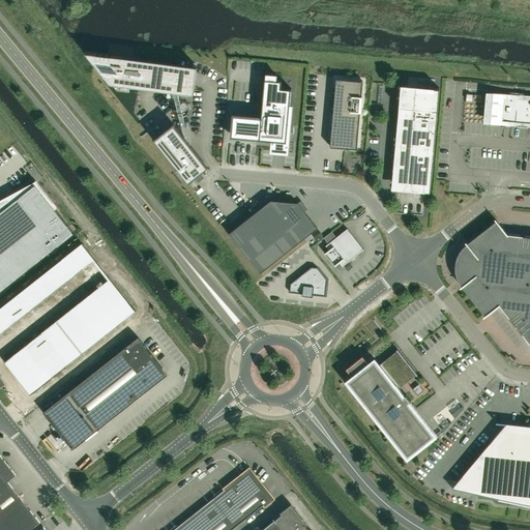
[(198,66),(85,52),(110,84),(194,94),(198,66)]
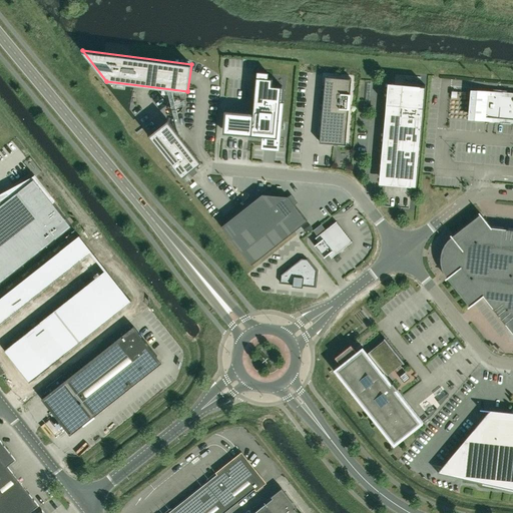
[(269,77),(269,71),(258,70),(257,76),(253,112),(226,109),(224,132),(263,135),(262,147),(280,148),(282,131),(285,100),(281,100),(282,86),(272,85),(273,77),(269,77)]
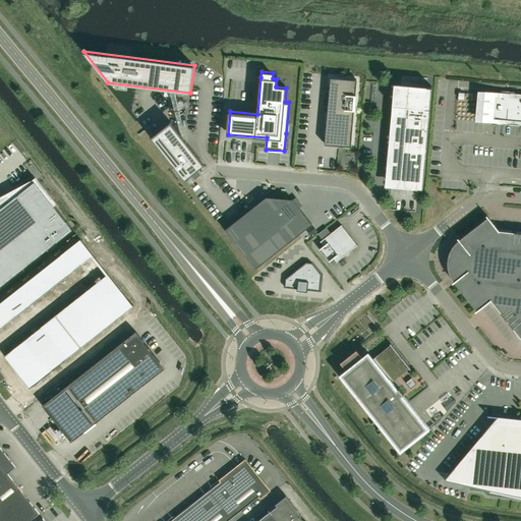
[(351,147),(352,138),(354,110),(355,110),(356,95),(357,79),(331,77),(329,94),(332,94),(331,107),(328,106),(325,145),(351,147)]
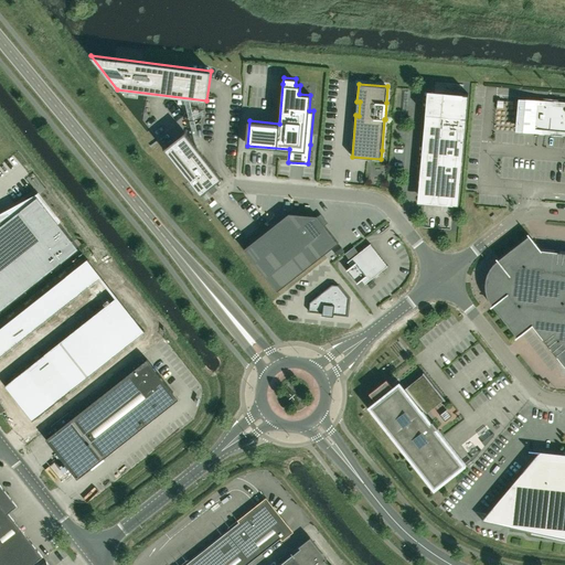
[(462,94),(444,93),(441,117),(440,117),(439,118),(438,119),(438,120),(438,121),(439,123),(440,124),(435,192),(454,194),(452,205),(458,205),(468,94),(462,94)]
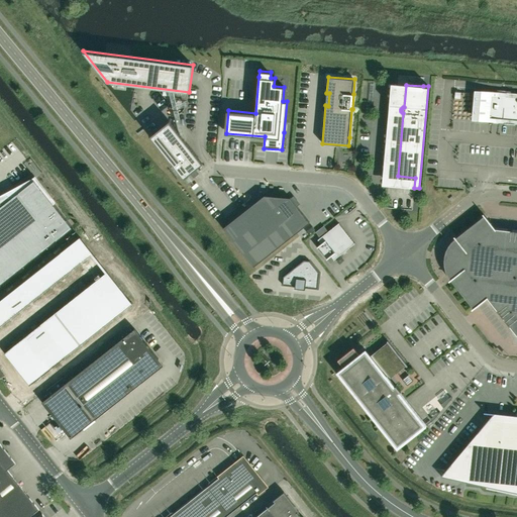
[(478,92),(476,118),(482,119),(516,121),(516,95),(510,95),(511,93),(506,92),(506,94),(485,93),(478,92)]
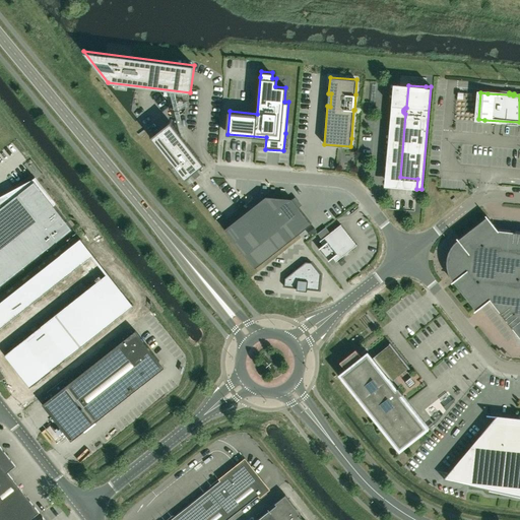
[(151,136),(176,167),(185,179),(190,175),(190,174),(191,173),(195,178),(199,174),(196,169),(204,163),(171,121),(151,136)]
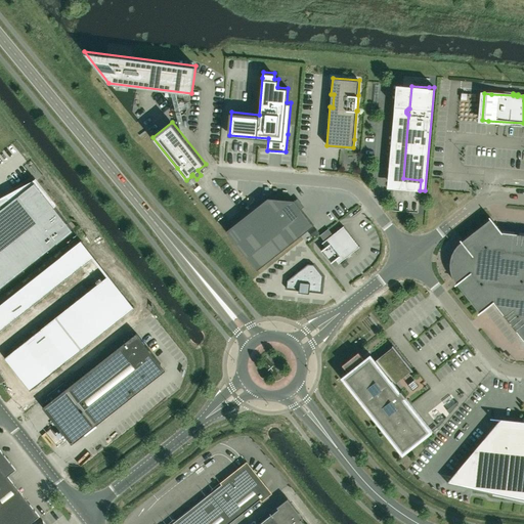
[(0,288),(74,230),(35,181),(0,209),(0,288)]
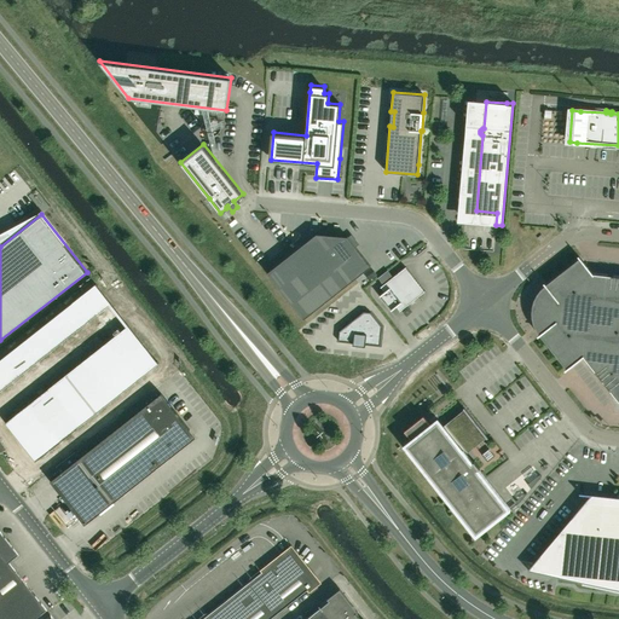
[(370,266),(356,247),(348,237),(347,236),(317,233),(267,272),(304,318),(370,266)]
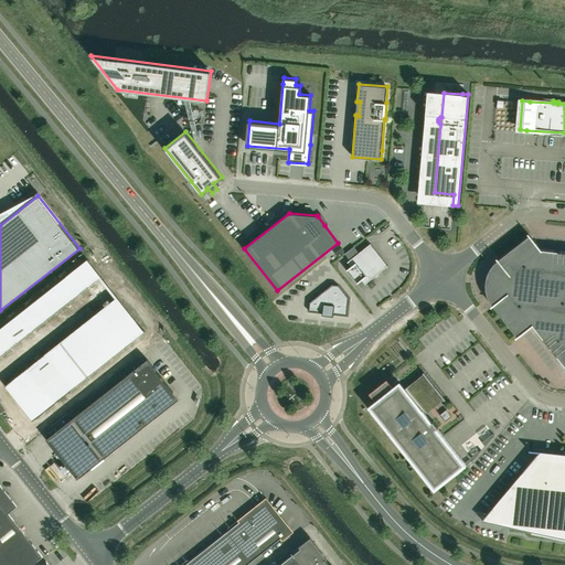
[(490,302),(492,305),(516,336),(524,330),(524,331),(532,326),(564,366),(564,252),(541,249),(535,242),(530,235),(496,262),(493,264),(492,266),(490,268),(489,270),(488,273),(487,276),(486,278),(486,280),(486,284),(486,286),(486,289),(486,291),(487,295),(488,297),(489,299),(490,302)]
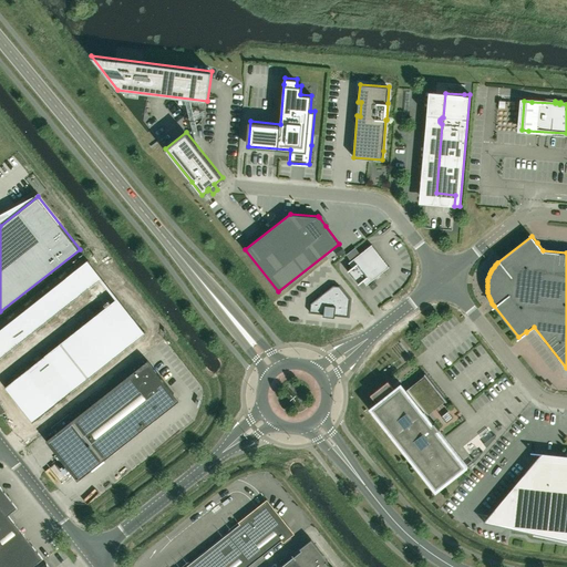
[(348,270),(359,285),(363,280),(367,285),(389,267),(371,245),(349,263),(352,267),(348,270)]
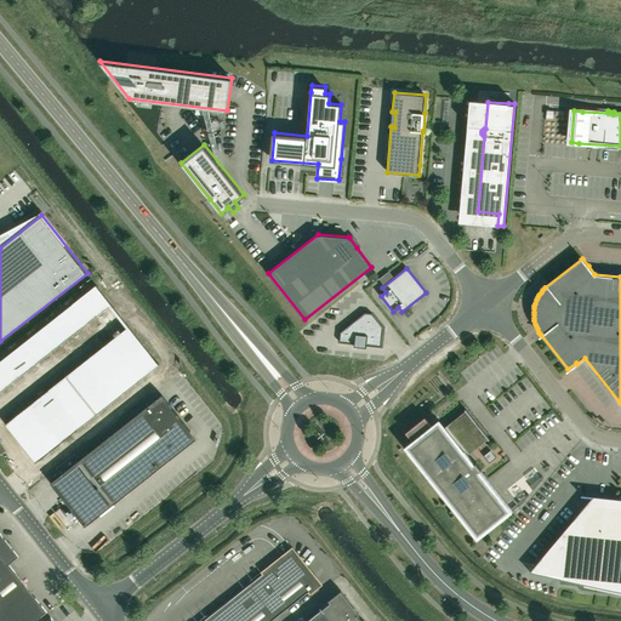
[(365,312),(341,332),(340,342),(381,347),(383,328),(372,313),(365,312)]
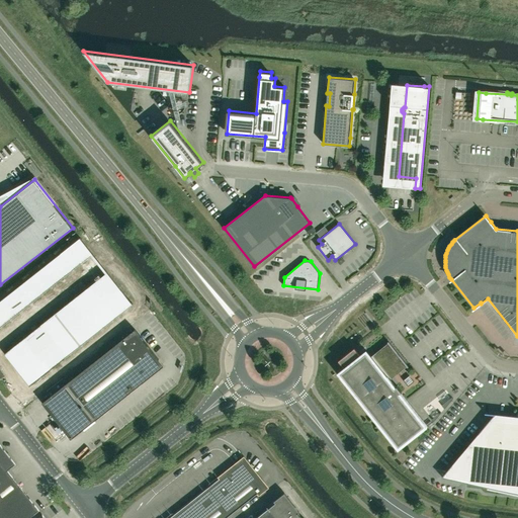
[(164,365),(135,329),(41,402),(71,439),(164,365)]
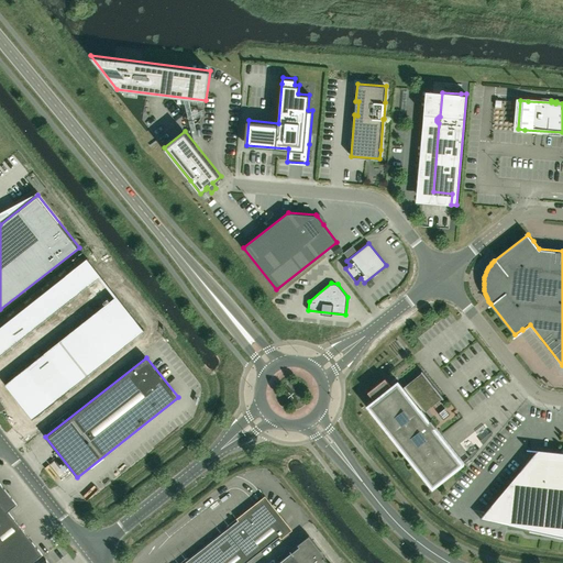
[(393,387),(385,377),(368,390),(376,400),(370,405),(431,483),(457,462),(431,429),(435,426),(437,426),(431,419),(430,419),(431,420),(429,421),(420,410),(440,395),(443,399),(444,398),(422,371),(421,372),(424,376),(405,392),(398,383),(393,387)]
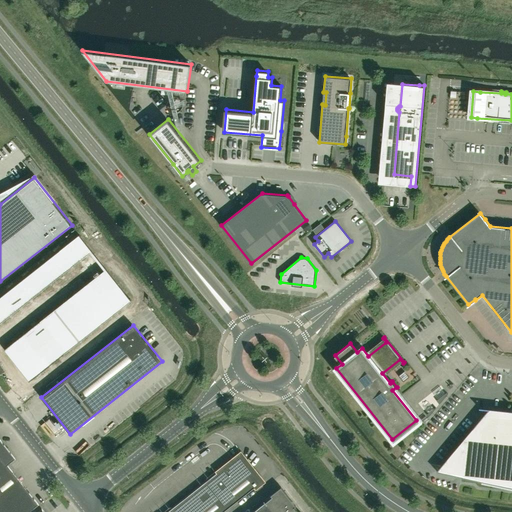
[(511,410),(489,408),(436,471),(511,487),(511,410)]
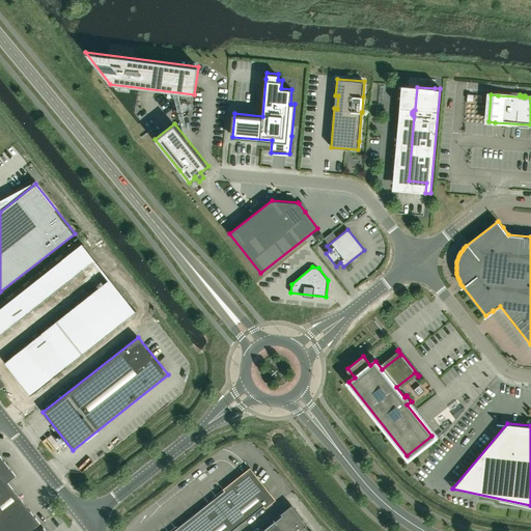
[(0,493),(9,485),(6,481),(15,475),(0,456),(0,493)]
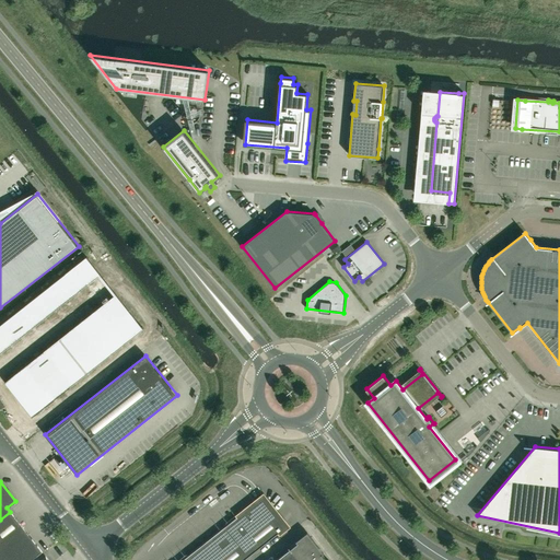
[(244,559),(288,526),(264,496),(259,500),(183,559),(244,559)]
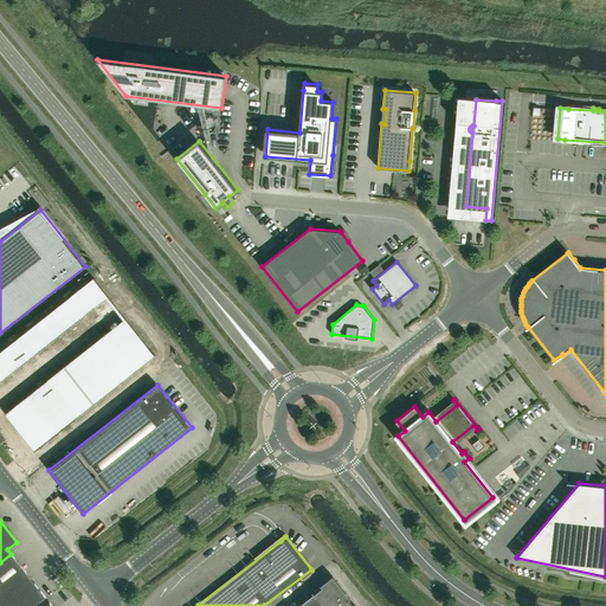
[(0,605),(32,605),(45,597),(11,554),(0,562),(0,605)]
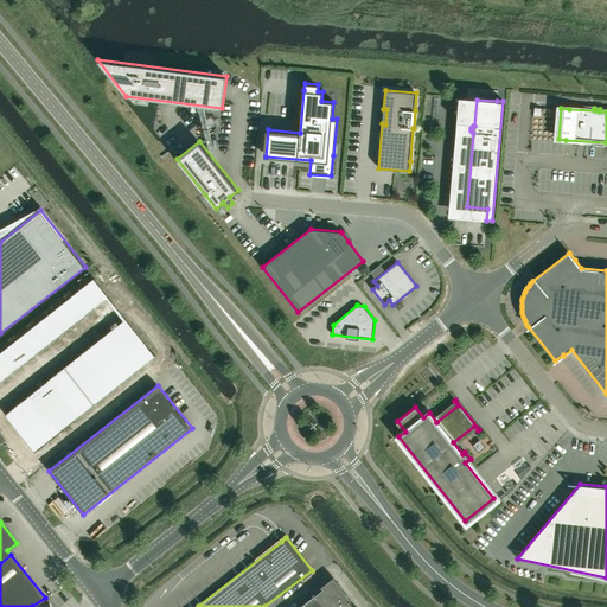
[(353,606),(350,601),(351,600),(333,577),(321,587),(323,588),(315,595),(314,593),(313,593),(314,595),(299,606),(353,606)]
